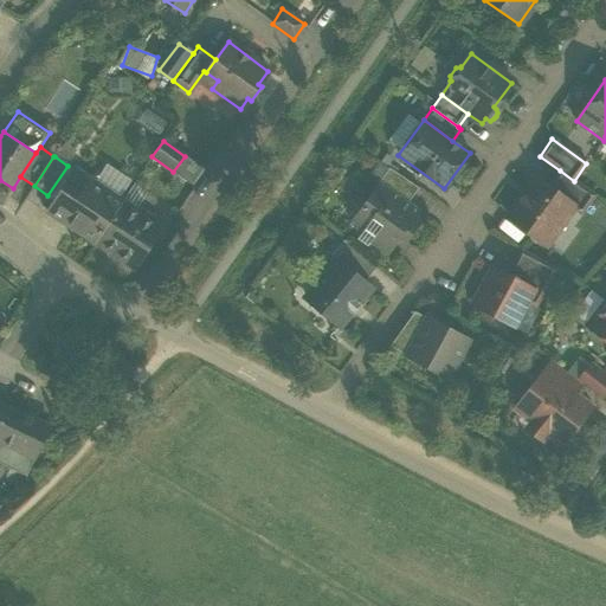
[(94,184),(75,171),(47,212),(95,243),(122,201),(118,199),(130,182),(105,166),(98,176),(97,175),(94,180),(95,181),(94,184)]
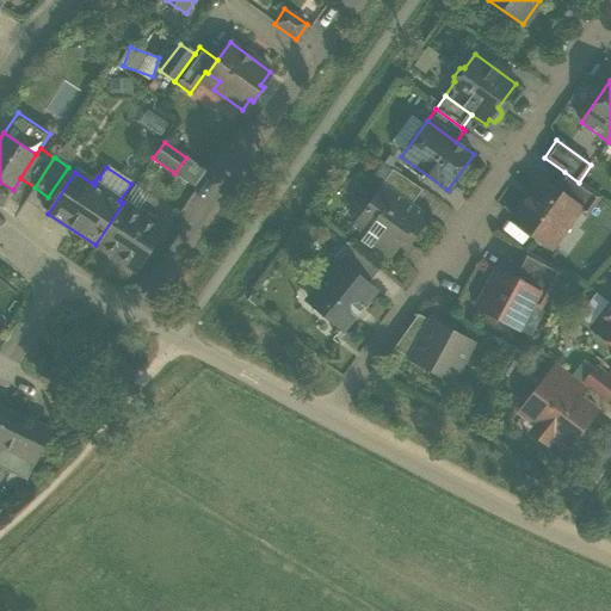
[(421,190),(392,170),(382,184),(411,205),(421,190)]
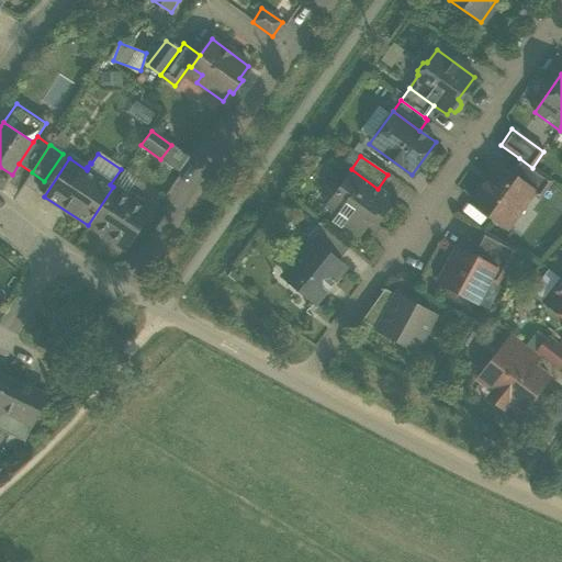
[(532,168),(519,158),(507,175),(531,191),(530,193),(538,199),(551,181),(532,168)]
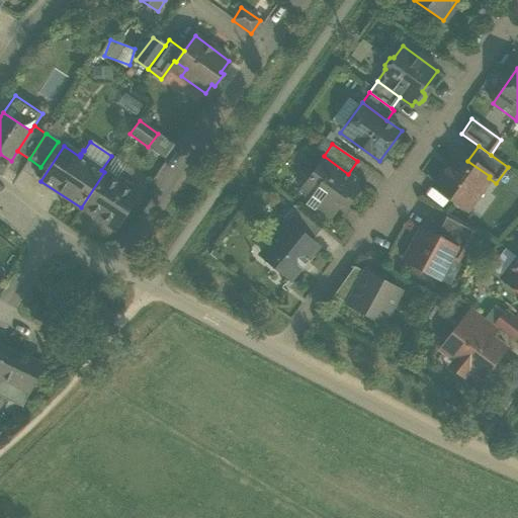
[(467,161),(457,153),(434,186),(466,209),(489,178),(490,176),(467,161)]
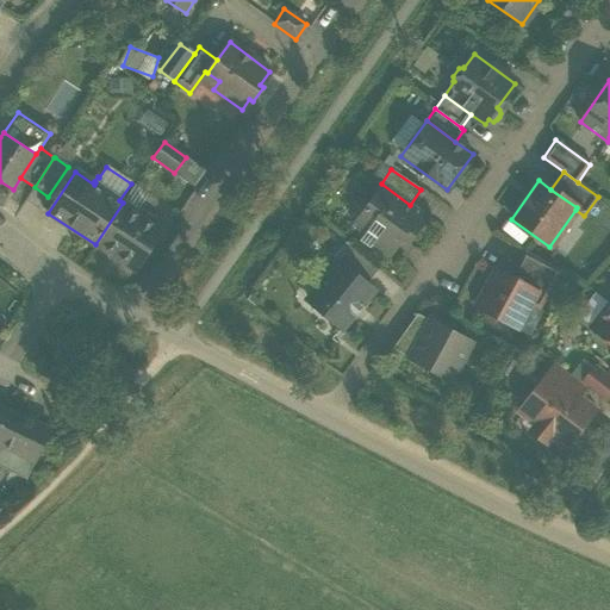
[(410,205),(381,184),(361,212),(374,221),(366,231),(377,238),(372,244),(390,257),(402,241),(408,244),(428,217),(410,205)]
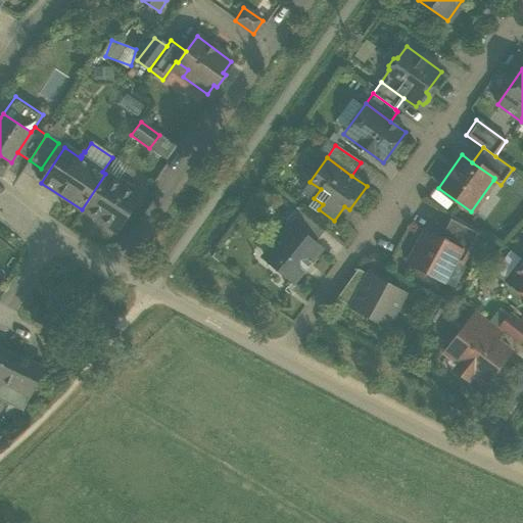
[(116,181),(105,174),(82,209),(115,232),(139,196),(134,192),(133,188),(121,180),(116,181)]
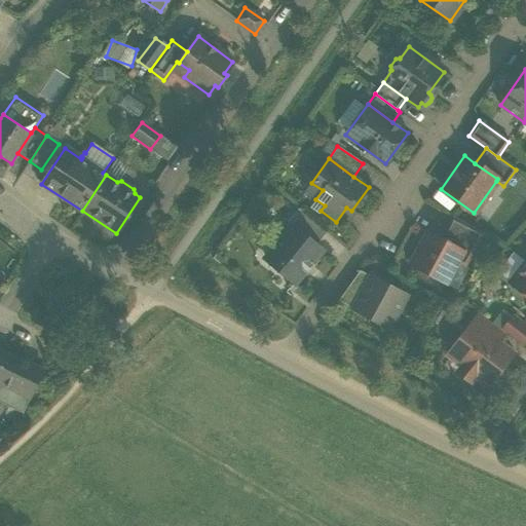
[(326,232),(298,209),(287,222),(291,226),(293,224),(316,243),(326,232)]
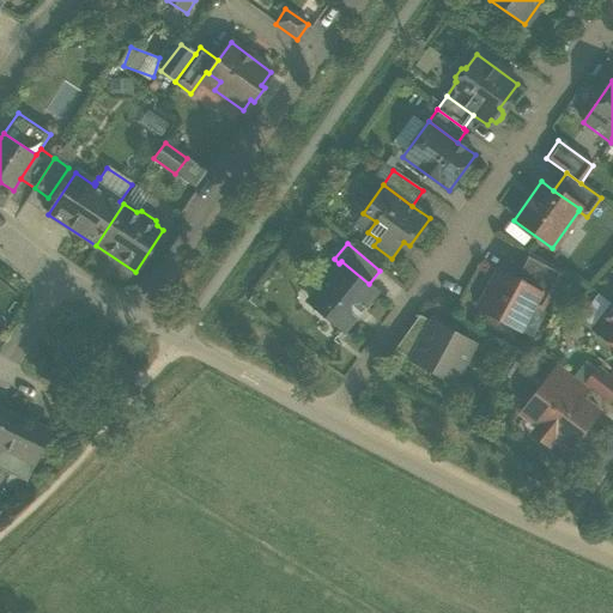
[(562,273),(527,254),(513,279),(540,293),(533,305),(541,310),(562,273)]
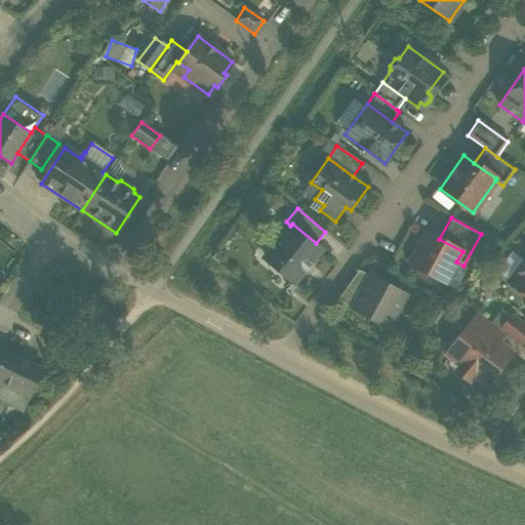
[(316,243),(292,224),(290,226),(271,250),(275,254),(268,264),(292,284),(304,272),(305,272),(312,264),(311,263),(322,249),(316,243)]
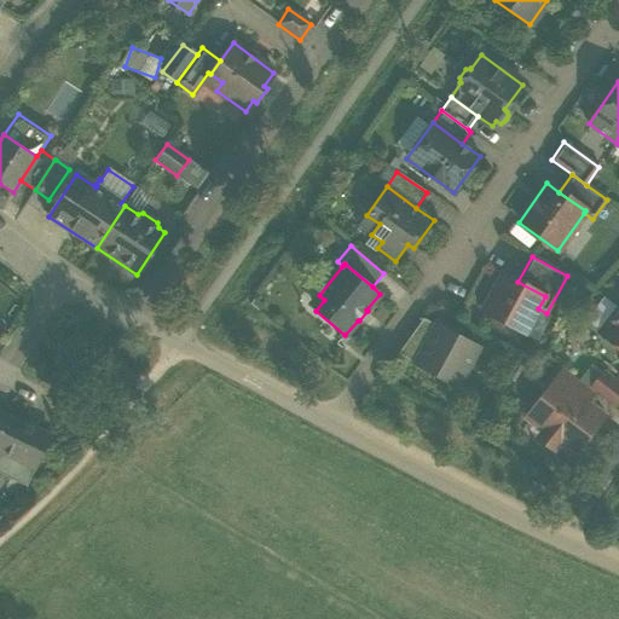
[(518,282),(502,273),(481,312),(525,335),(538,308),(545,296),(518,282)]
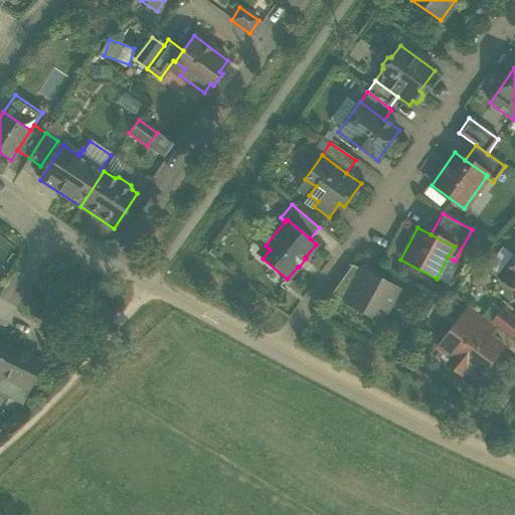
[(514,256),(499,278),(514,289),(514,256)]
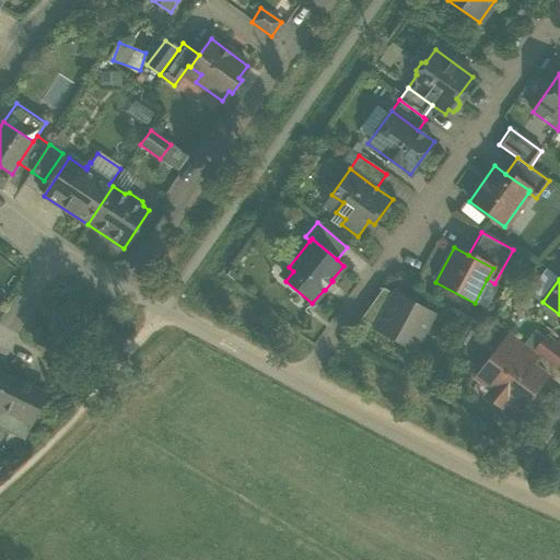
[(432,315),(383,288),(368,310),(382,317),(375,328),(375,329),(413,350),(432,315)]
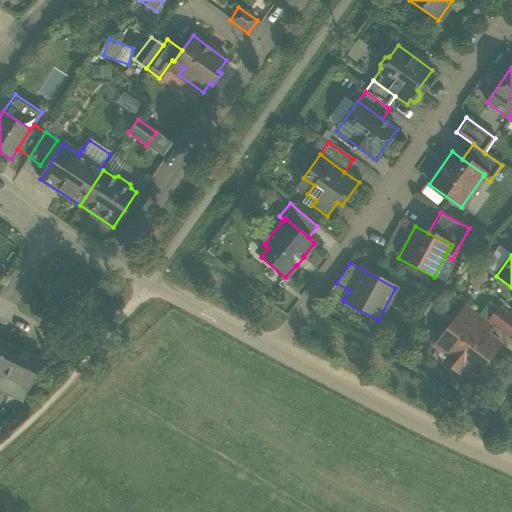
[(349,290),(336,283),(329,292),(343,301),(343,300),(349,290)]
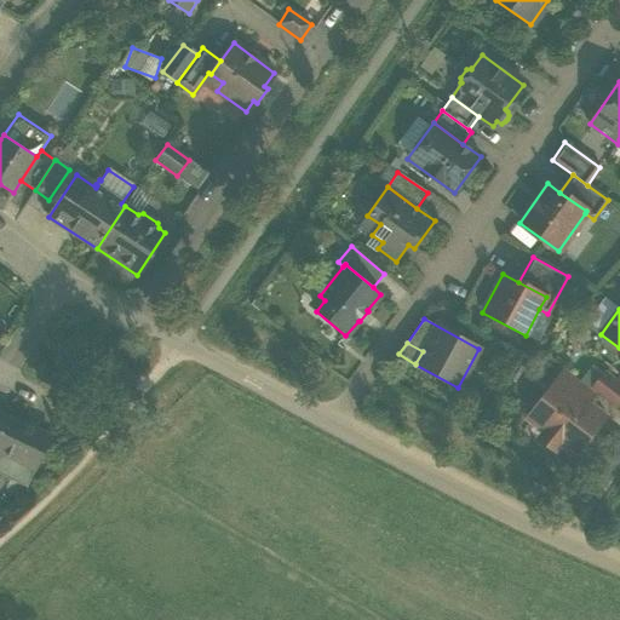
[(579,382),(567,372),(558,384),(569,392),(579,382)]
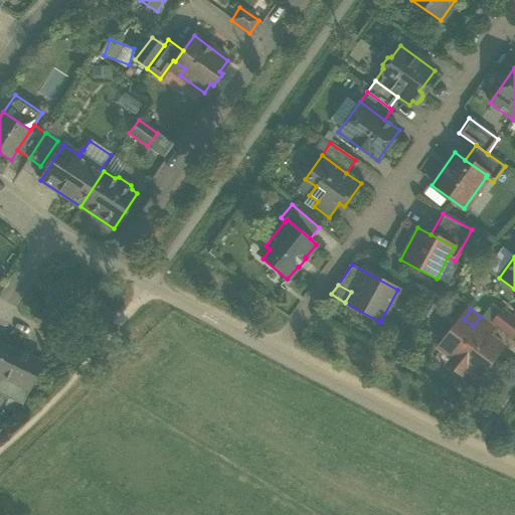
[(514,331),(514,321),(501,311),(491,323),(510,338),(514,331)]
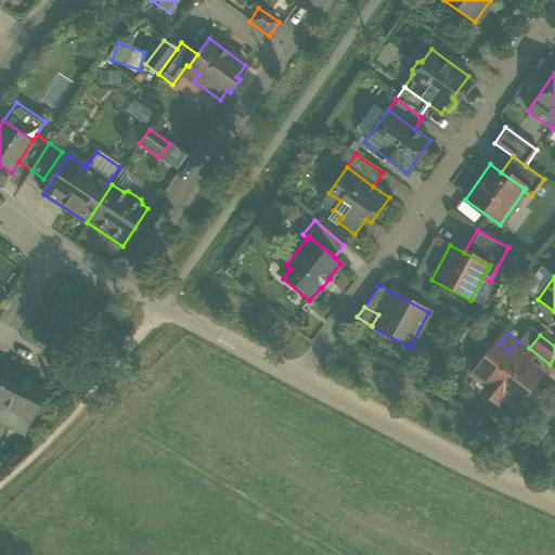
[(533,352),(518,341),(510,351),(526,363),(533,352)]
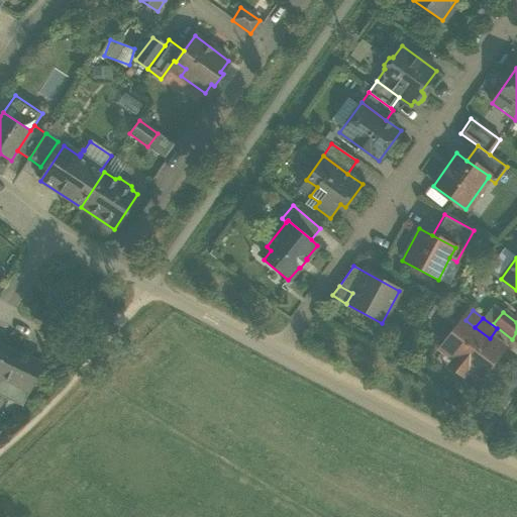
[(475,327),(466,320),(442,349),(455,359),(451,364),(462,373),(467,368),(477,377),(500,346),(490,338),(475,327)]
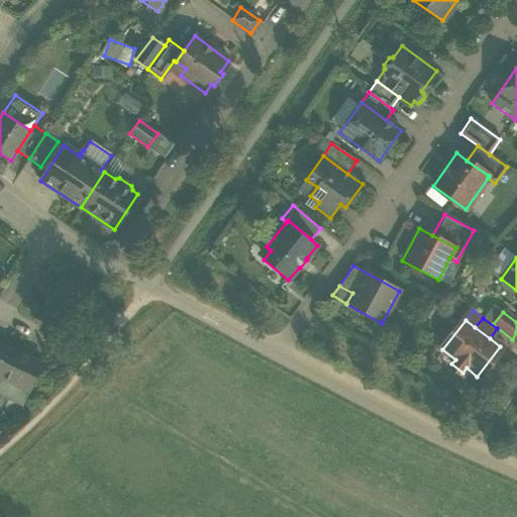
[(43,363),(6,345),(0,358),(0,378),(29,392),(43,363)]
